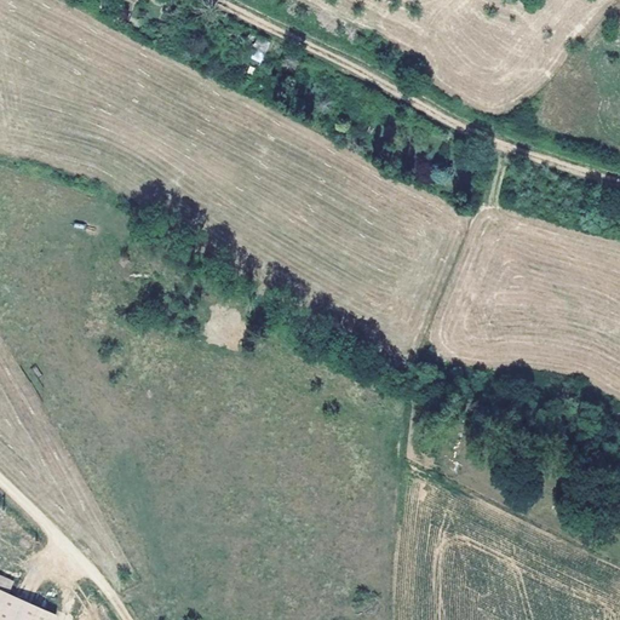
[(619,17),(619,15),(614,11),(608,19),(615,24),(619,17)]
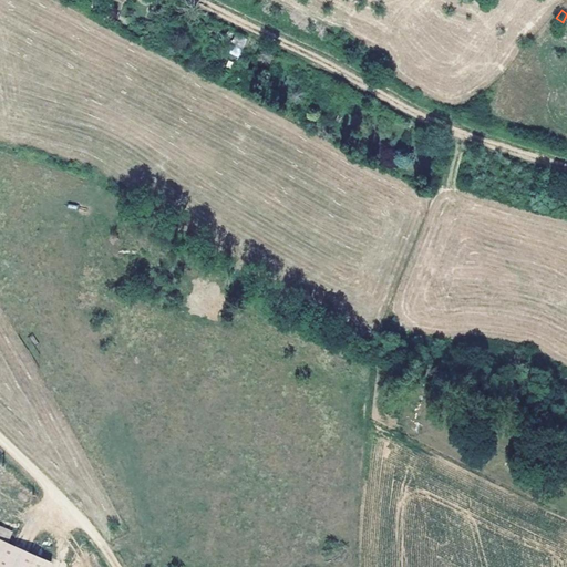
[(246,39),(236,33),(232,44),(241,49),(246,39)]
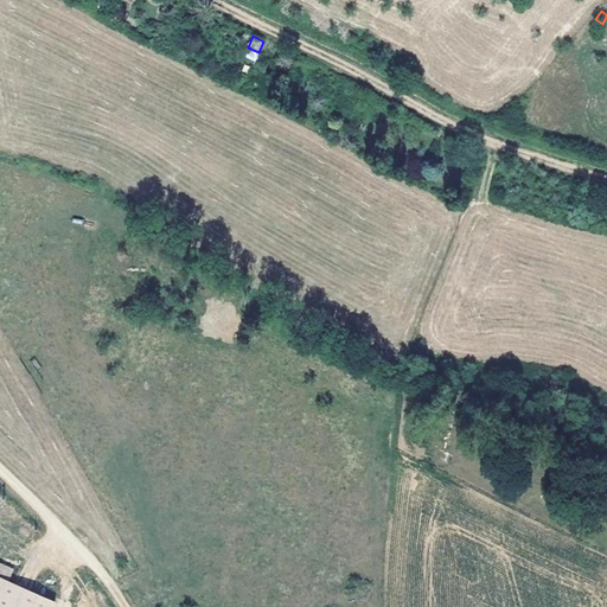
[(259,52),(248,48),(243,56),(254,61),(259,52)]
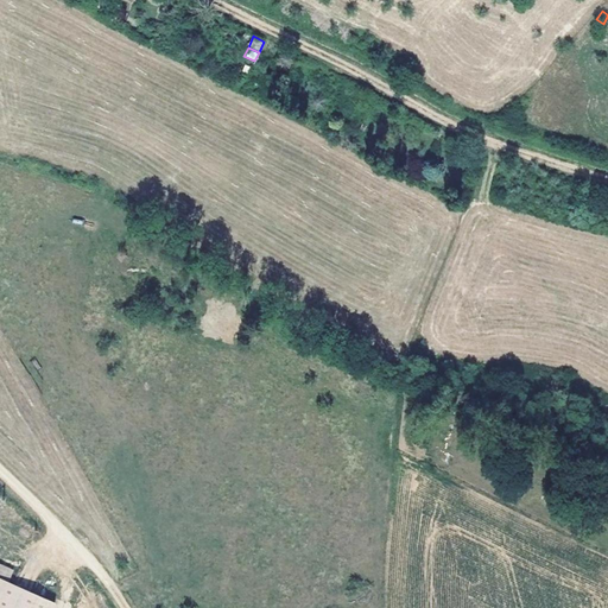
[(13,570),(0,564),(0,578),(7,582),(13,570)]
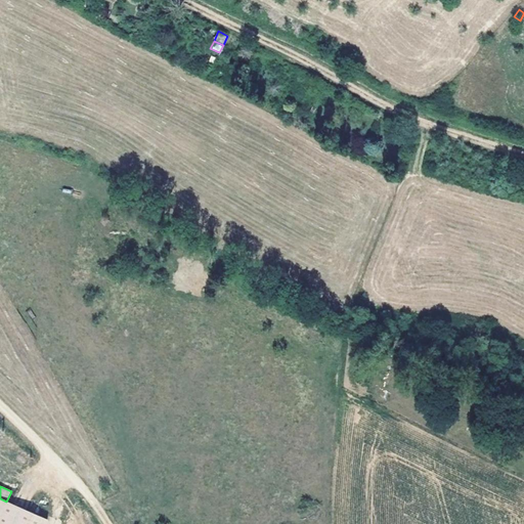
[(6,501),(0,498),(0,523),(45,523),(47,520),(6,501)]
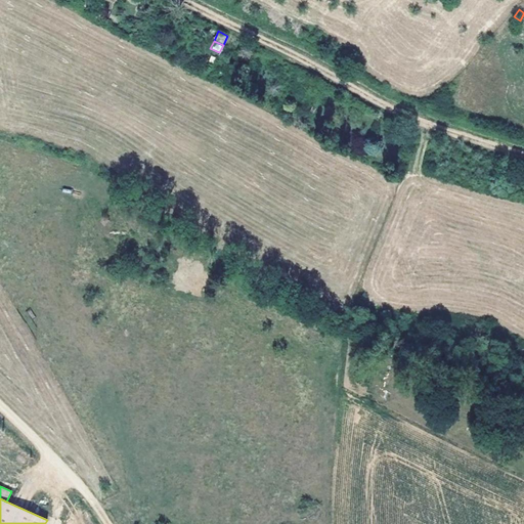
All buildings are outlined.
